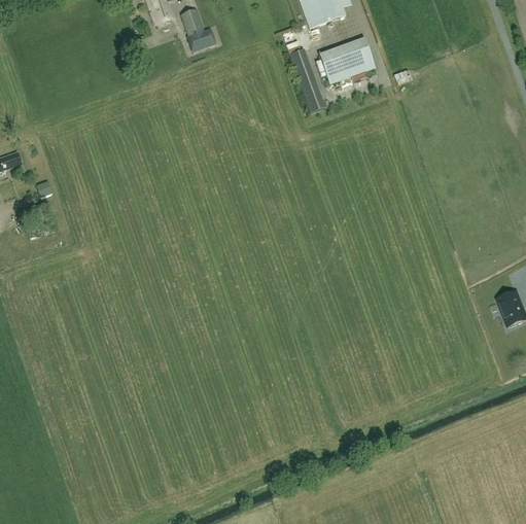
[(146,0),(154,25),(173,19),(167,0),(146,0)]
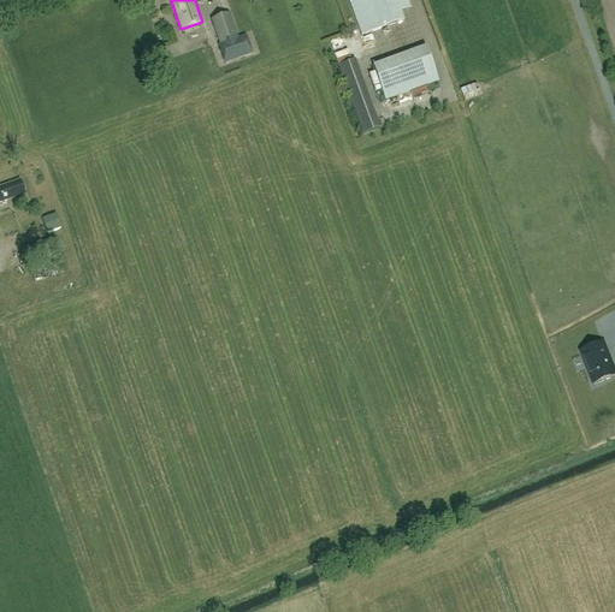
[(350,0),(362,33),(404,18),(402,9),(412,5),(409,0),(350,0)]
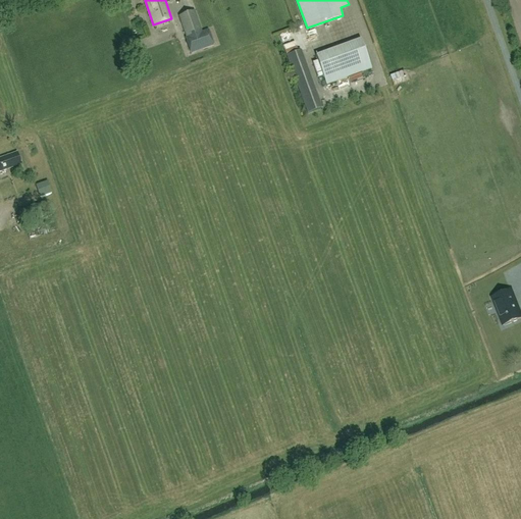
[(202,30),(195,8),(179,14),(188,36),(203,31),(202,30)]
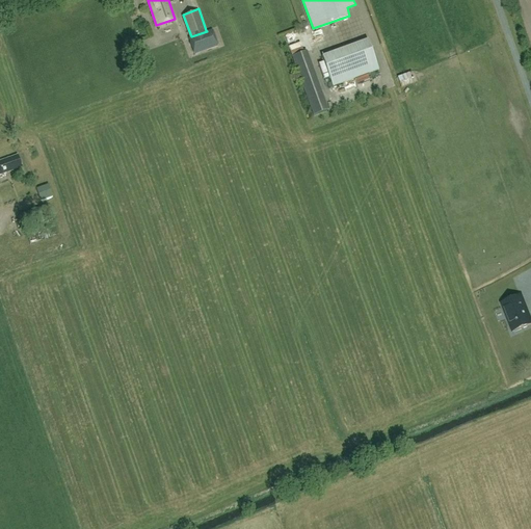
[(191,36),(189,36),(195,52),(218,44),(213,28),(206,30),(207,31),(191,36)]
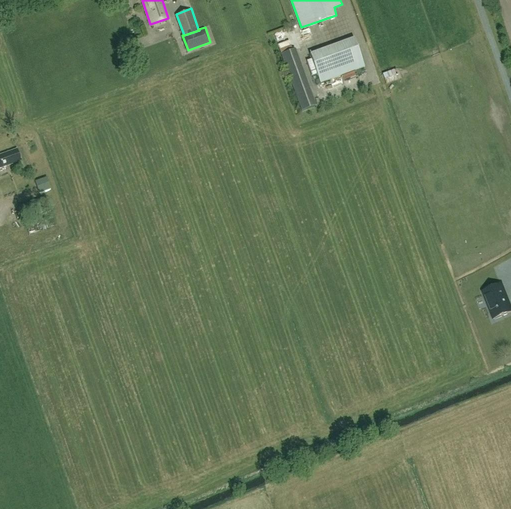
[(356,74),(354,69),(366,64),(355,36),(311,52),(321,81),(343,73),(345,78),(356,74)]
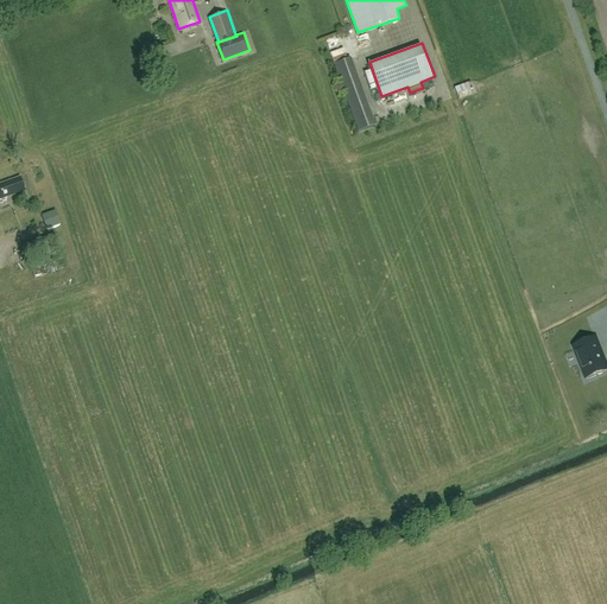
[(334,62),(359,129),(375,124),(351,56),(334,62)]
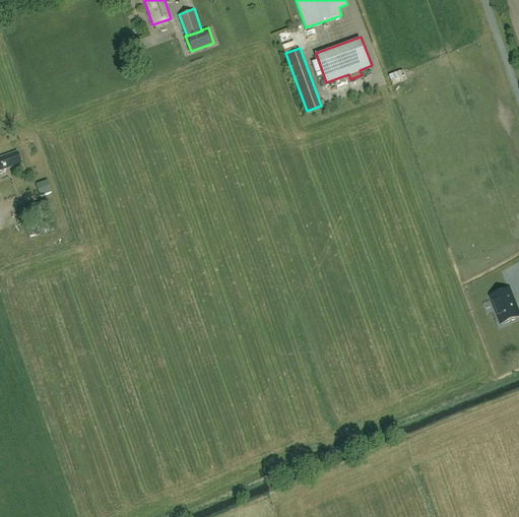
[(400,69),(389,73),(393,83),(404,78),(400,69)]
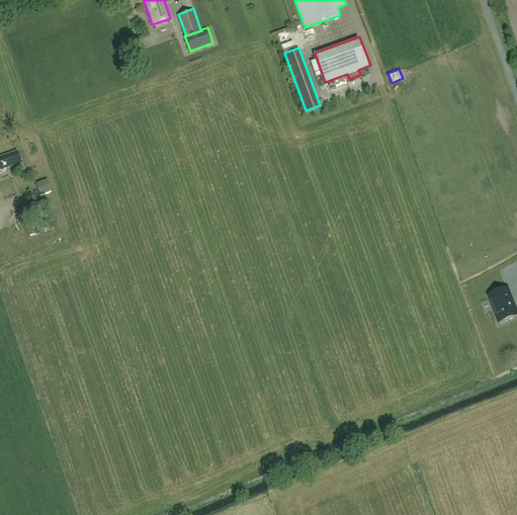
[(17,150),(0,155),(0,168),(21,161),(17,150)]
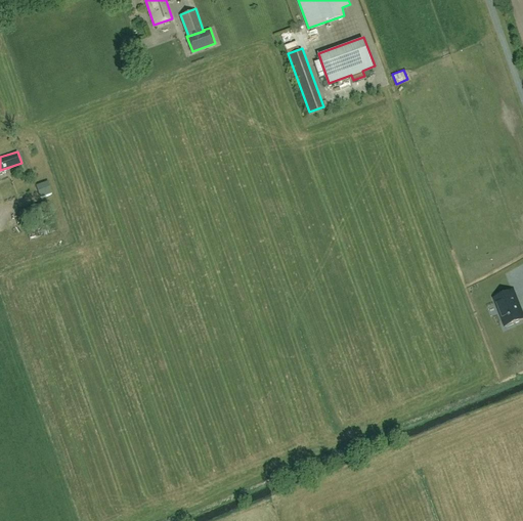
[(45,194),(55,191),(51,177),(41,180),(45,194)]
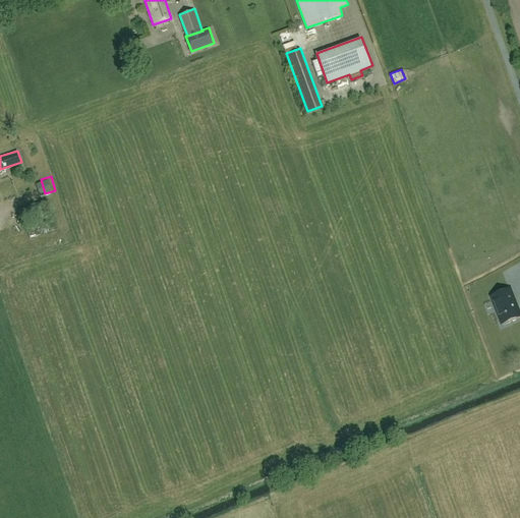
[(8,198),(19,194),(12,177),(1,181),(8,198)]
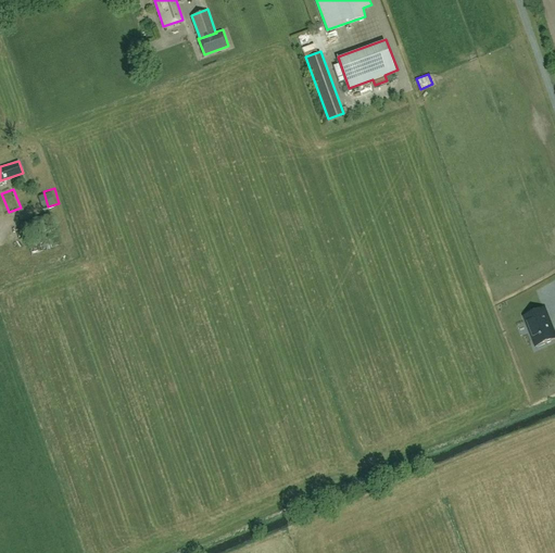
[(34,247),(53,242),(52,234),(32,237),(34,247)]
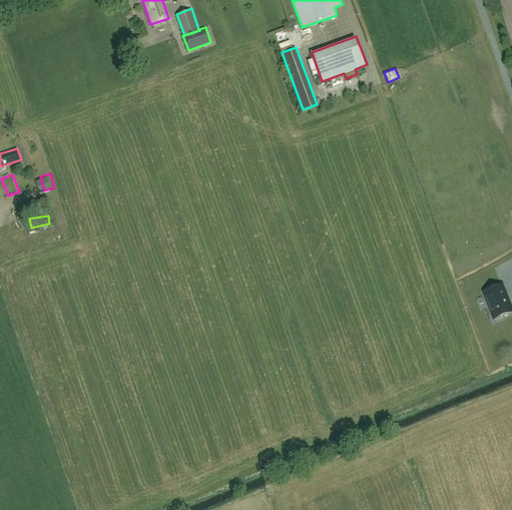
[(511,305),(504,284),(495,288),(495,287),(485,291),(493,312),(502,309),(504,315),(511,311),(511,305)]
